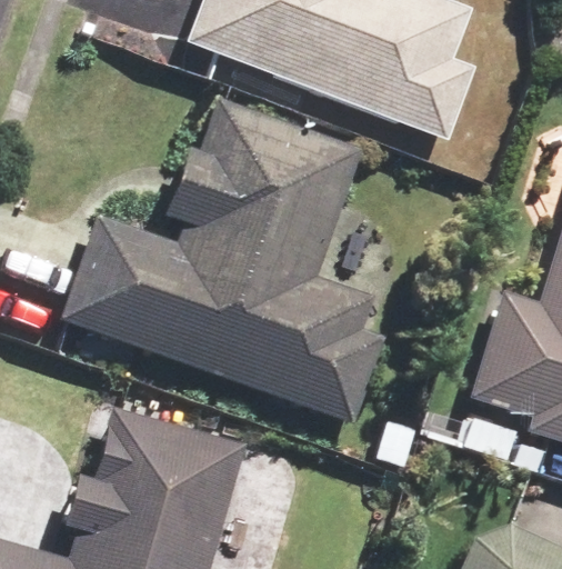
[(200,0),(186,41),(442,138),(470,67),(451,60),(470,8),(449,0),(200,0)]
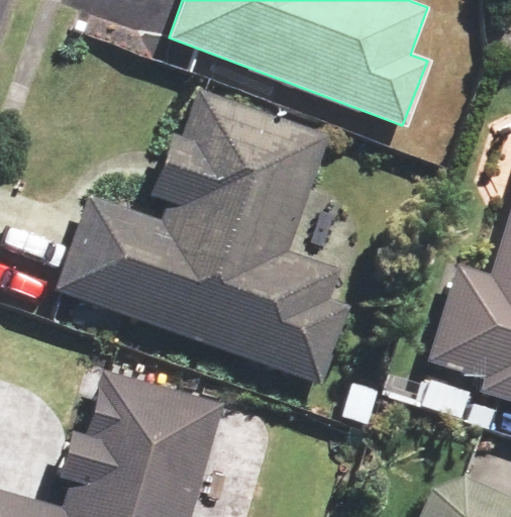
[(90,198),(58,290),(322,384),(348,308),(329,301),(339,272),(289,254),(331,137),(200,91),(183,139),(172,135),(151,194),(164,199),(156,221),(90,198)]
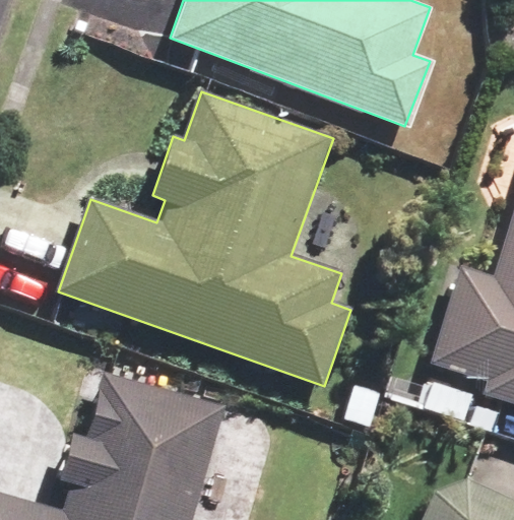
[(513,213),(494,279),(465,270),(435,367),(483,382),(478,393),(513,403),(513,213)]
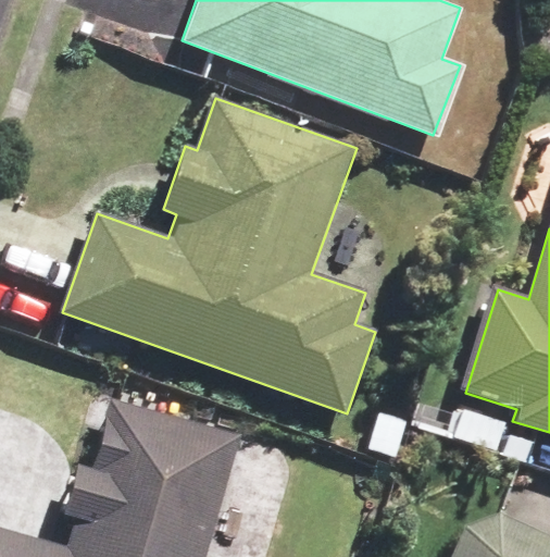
[(0,529),(0,556),(205,556),(240,436),(107,398),(64,547),(0,529)]
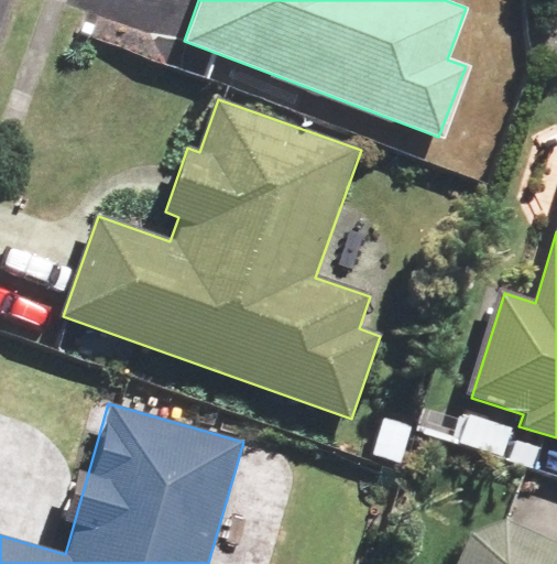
[(556,544),(502,520),(476,534),(461,563),(556,563),(556,544)]
